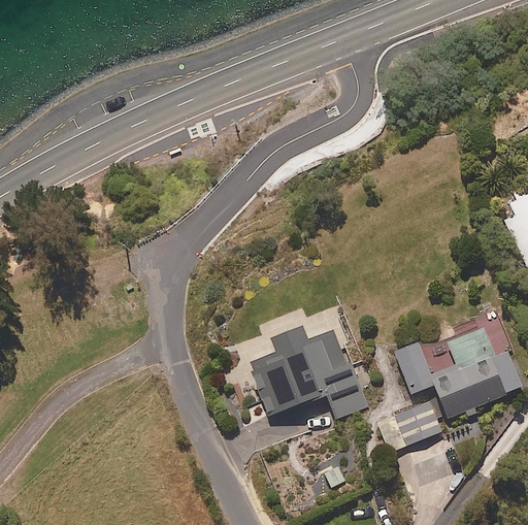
[(527,189),(508,199),(515,212),(500,220),(523,265),(527,262),(527,189)]
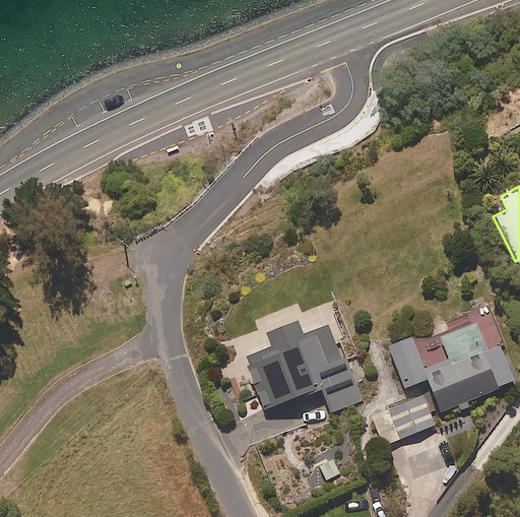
[(303,335),(297,318),(266,330),(273,346),(246,357),(265,408),(322,387),(332,412),(362,401),(346,359),(341,361),(328,325),(303,335)]
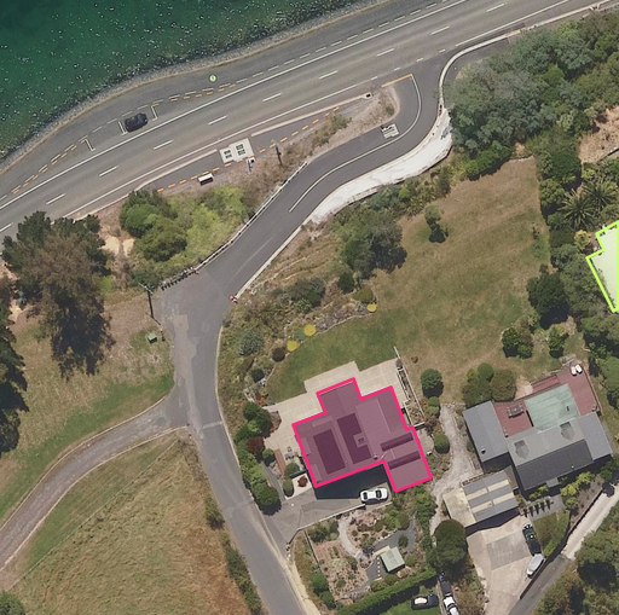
[(580,416),(566,381),(526,398),(537,425),(505,437),(490,398),(461,408),(482,462),(509,451),(525,489),(613,453),(595,410),(580,416)]
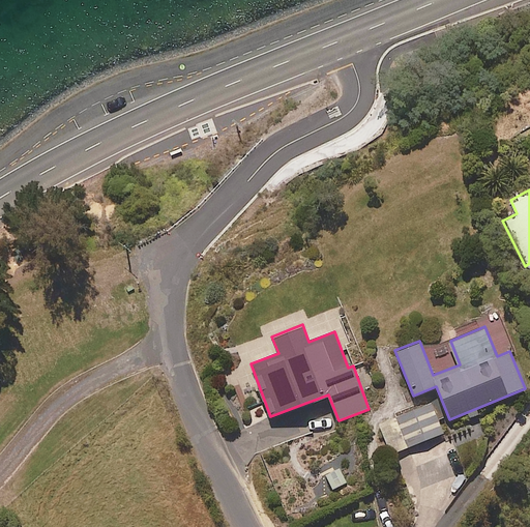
[(443,433),(430,401),(395,415),(399,425),(383,432),(392,454),(443,433)]
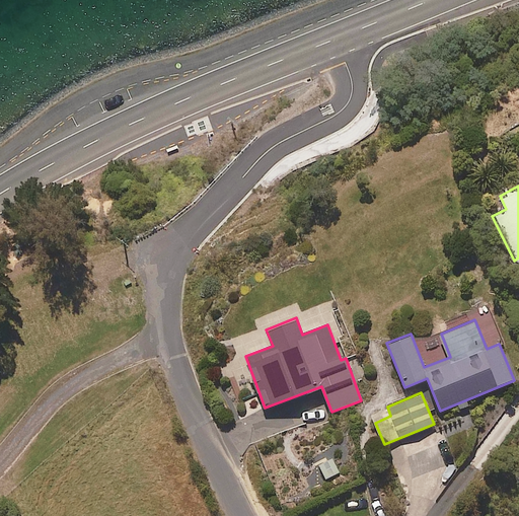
[(339,474),(334,458),(317,463),(323,481),(339,474)]
